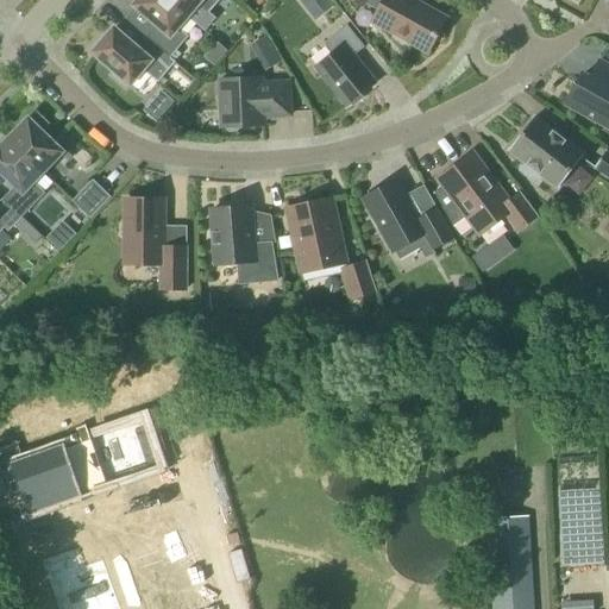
[(177,30),(187,18),(167,0),(139,0),(133,7),(157,26),(146,39),(169,60),(187,38),(177,30)]
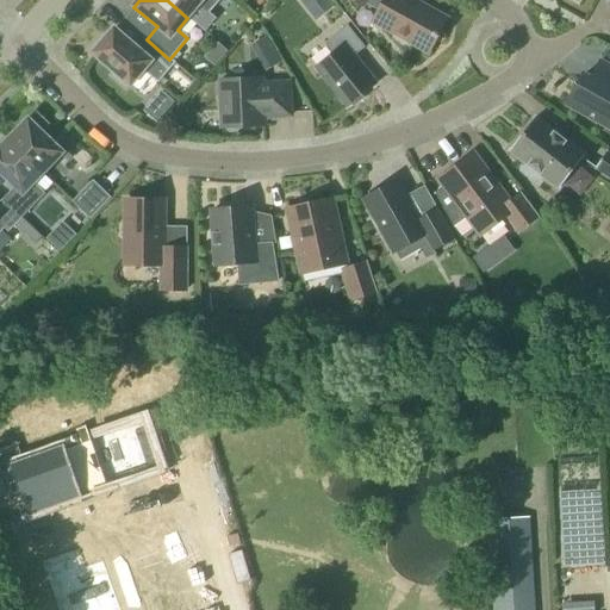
[(219,0),(167,0),(187,18),(198,6),(207,14),(219,0)]
